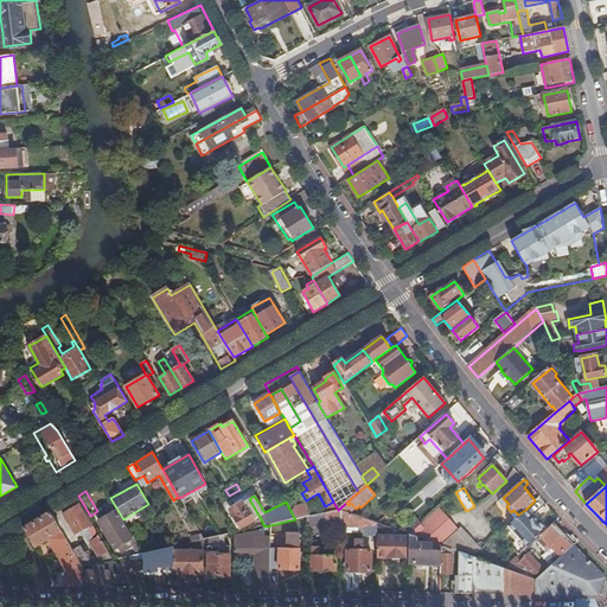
[(260,517),(249,499),(230,510),(235,517),(231,518),(237,529),(260,517)]
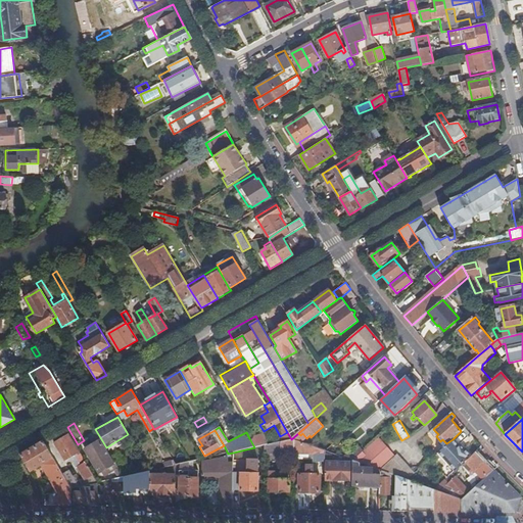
[(70,457),(88,485),(97,483),(98,483),(68,434),(54,443),(64,461),(70,457)]
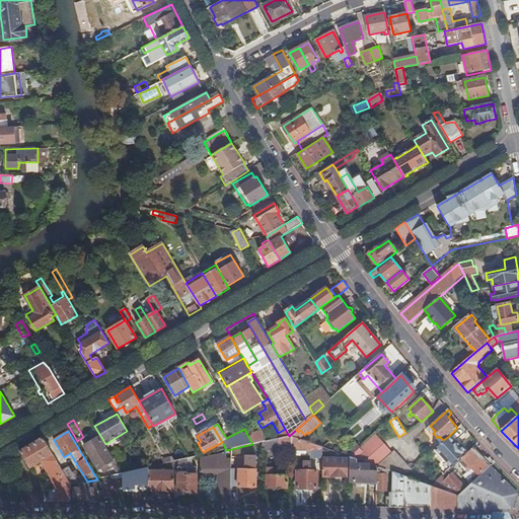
[(263,432),(247,435),(252,444),(262,442),(265,441),(263,432)]
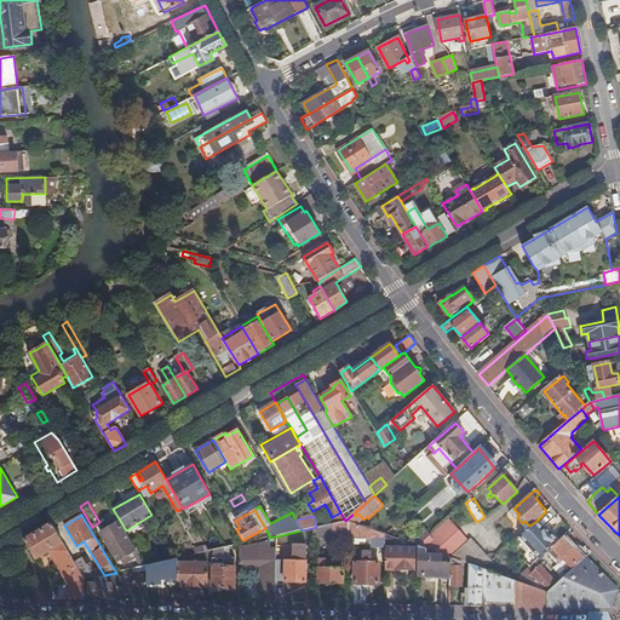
[(449,517),(431,535),(451,556),(470,539),(449,517)]
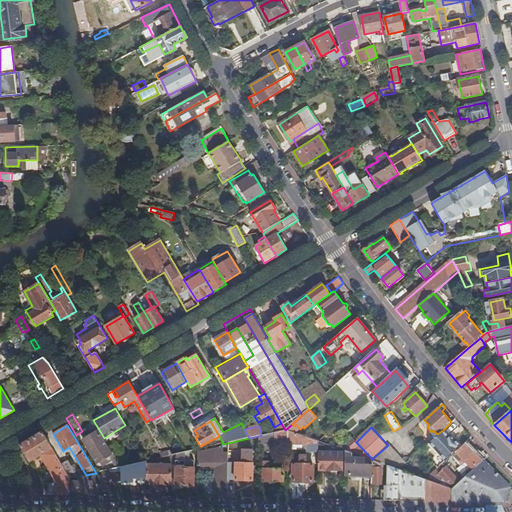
[(106,463),(112,460),(116,458),(111,449),(108,450),(96,430),(84,437),(88,443),(85,445),(97,463),(104,459),(106,463)]
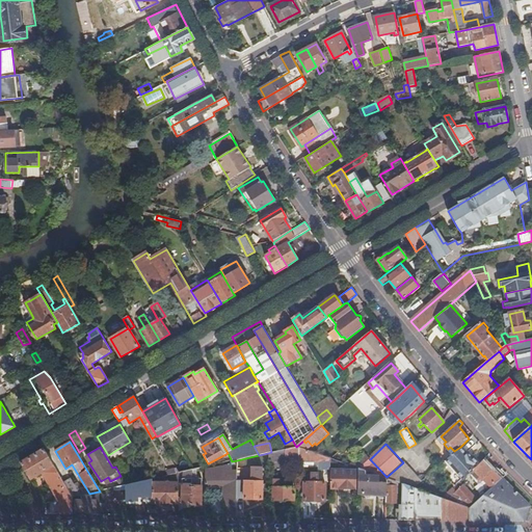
[(271,452),(268,453),(268,462),(298,462),(298,459),(299,448),(296,447),(271,452)]
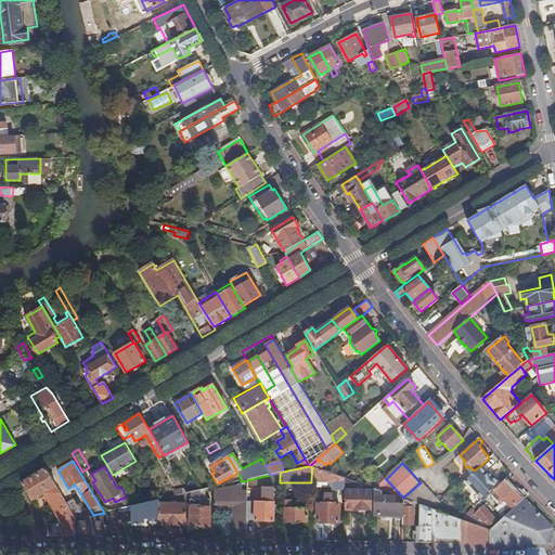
[(465,479),(482,500),(488,494),(493,490),(500,485),(492,476),(490,477),(486,473),(480,466),(474,470),(465,479)]
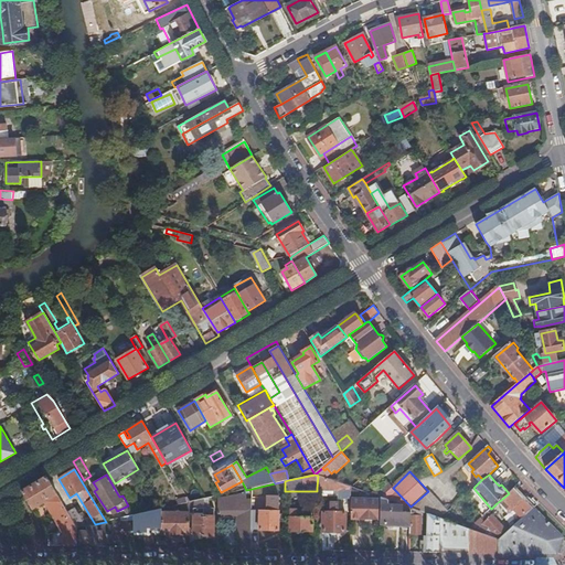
[(318,476),(317,488),(317,491),(324,491),(324,492),(328,492),(328,491),(334,491),(334,490),(339,490),(339,499),(351,500),(351,497),(351,487),(318,476)]
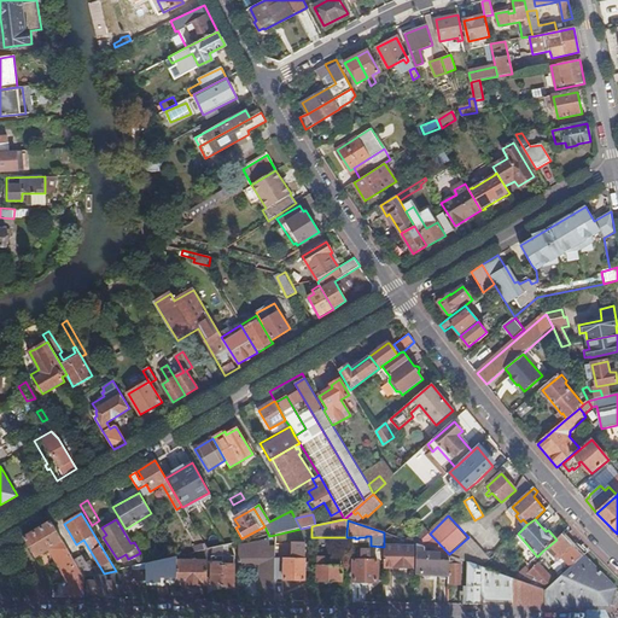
[(24,537),(36,557),(48,549),(66,578),(68,584),(68,598),(83,598),(83,578),(51,522),(24,537)]
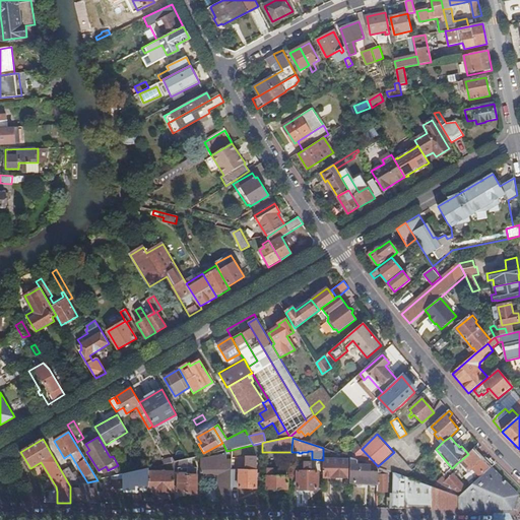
[(354,443),(341,455),(349,458),(361,449),(354,443)]
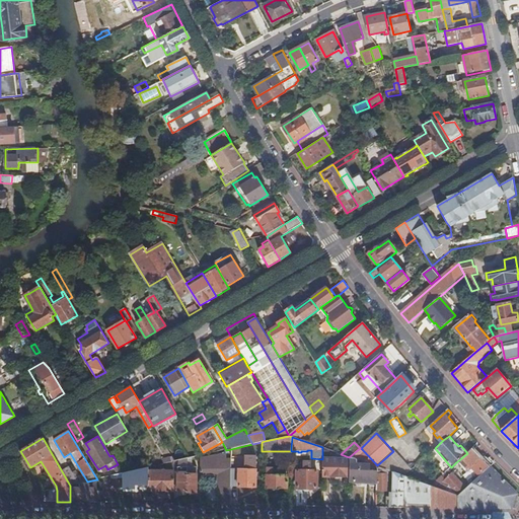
[(188,447),(171,456),(171,457),(174,461),(176,460),(188,458),(190,458),(199,456),(194,447),(189,450),(188,447)]
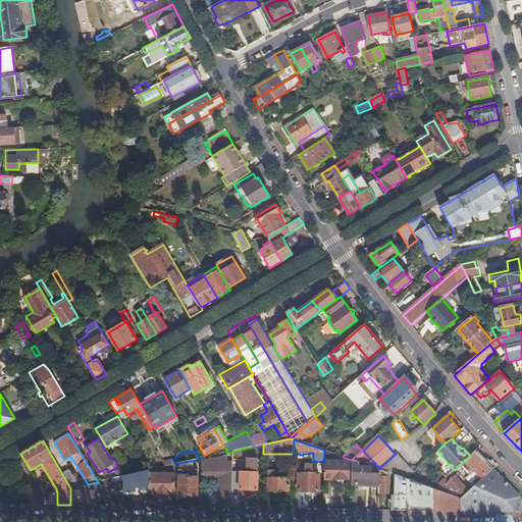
[(324,450),(324,459),(337,459),(340,458),(340,456),(324,450)]
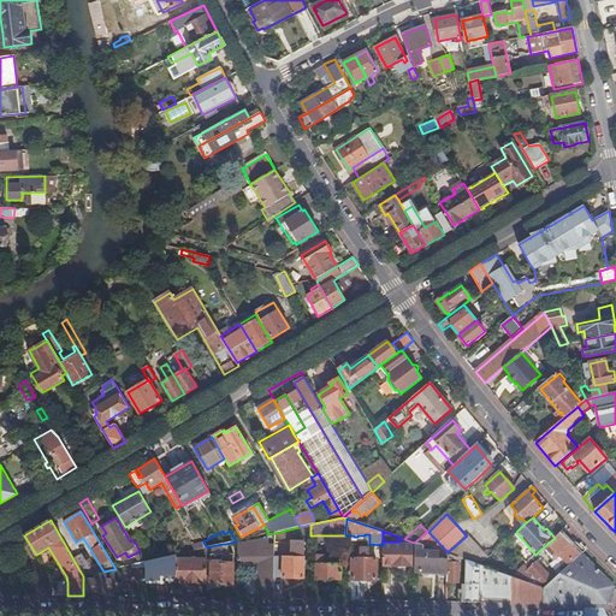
[(555,538),(548,544),(557,555),(556,556),(558,558),(560,557),(568,566),(581,555),(582,554),(561,531),(555,538)]
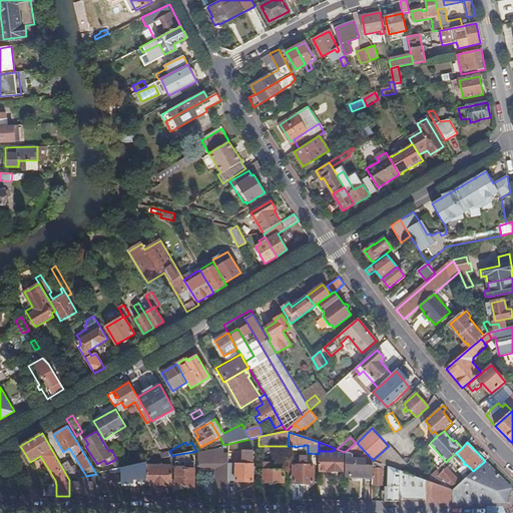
[(406,465),(389,447),(386,449),(372,462),(373,462),(387,467),(399,471),(406,465)]
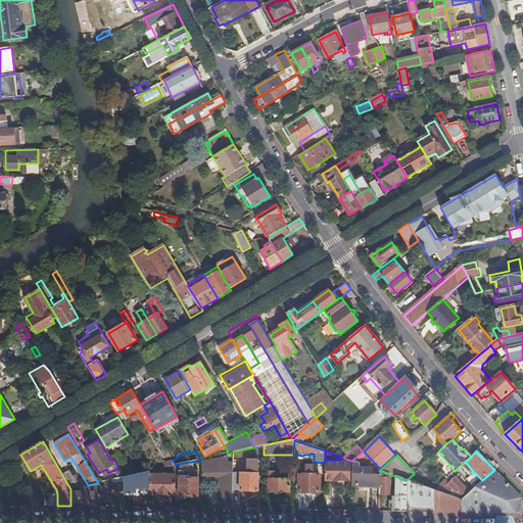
[(232,488),(233,464),(227,464),(227,458),(203,462),(203,477),(223,477),(223,481),(220,485),(220,498),(223,498),(223,509),(232,509),(232,488)]
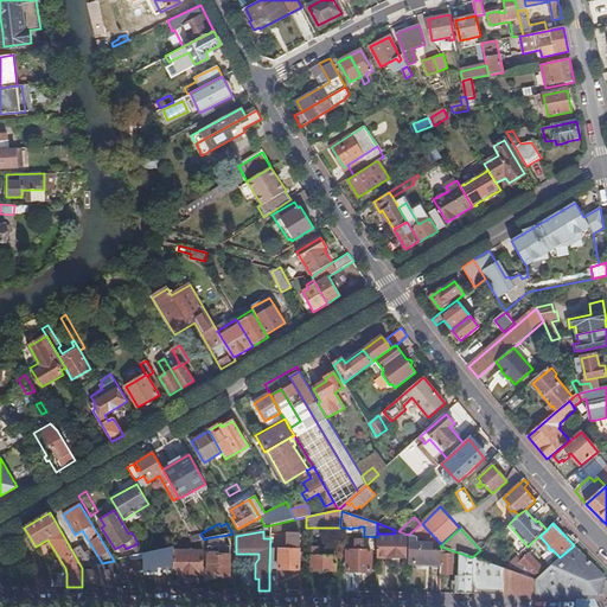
[(279,550),(279,567),(279,570),(299,570),(300,535),(286,535),(286,550),(279,550)]
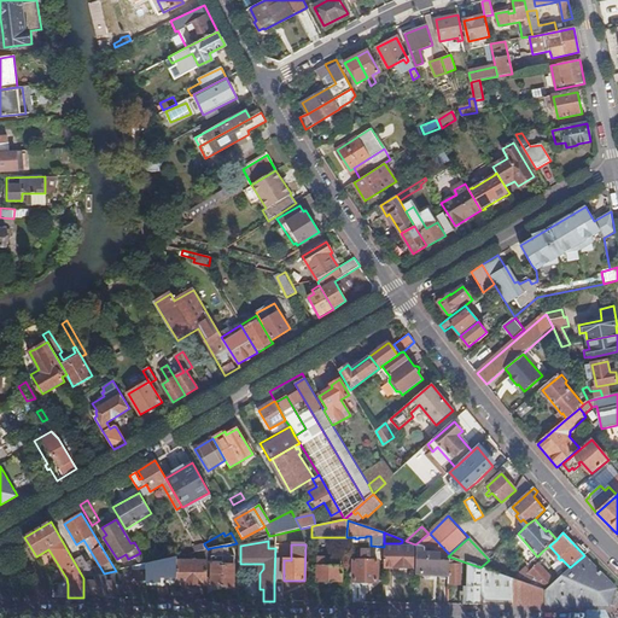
[(426,548),(415,544),(415,575),(448,575),(449,565),(449,557),(448,557),(444,554),(444,560),(441,560),(441,555),(438,554),(429,554),(429,559),(426,559),(426,548)]
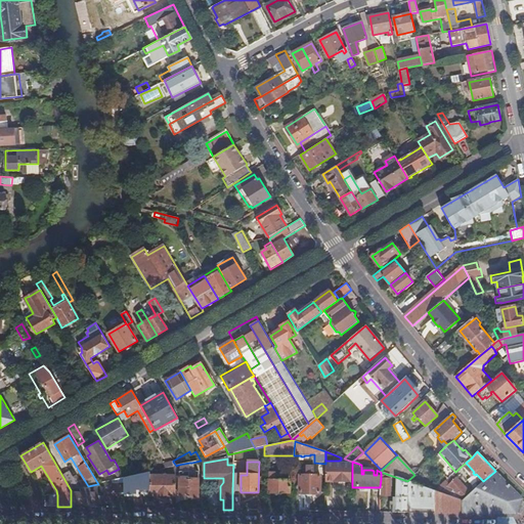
[(350,464),(325,464),(324,481),(350,482),(350,464)]
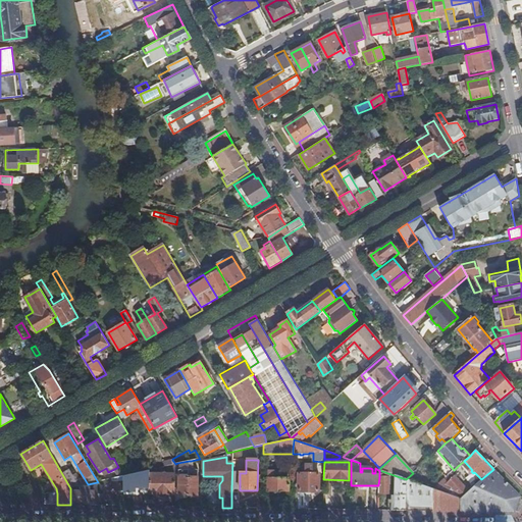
[(299,474),(299,491),(318,491),(319,474),(312,474),(312,465),(305,465),(305,474),(299,474)]
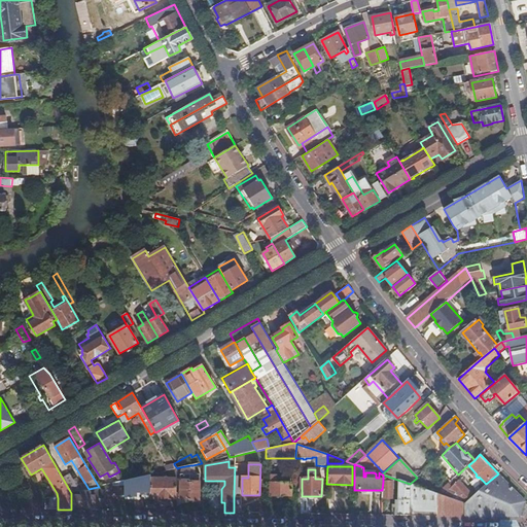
[(125,480),(125,493),(150,493),(150,498),(163,498),(163,495),(176,495),(177,479),(150,479),(150,475),(125,480)]
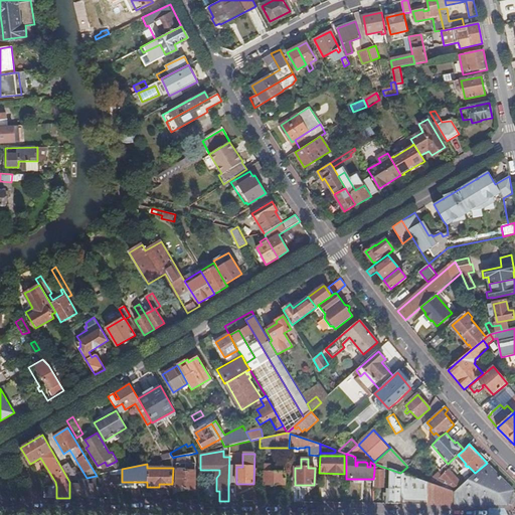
[(176,489),(186,489),(186,464),(176,464),(176,489)]
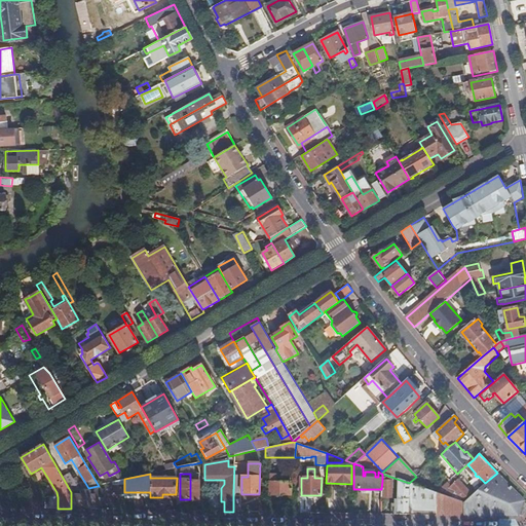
[(190,474),(190,499),(199,499),(199,475),(190,474)]
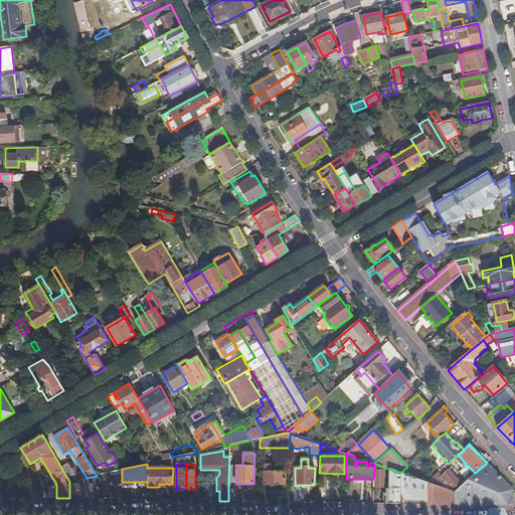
[(506,506),(514,491),(486,464),(475,473),(457,489),(454,492),(454,505),(506,506)]
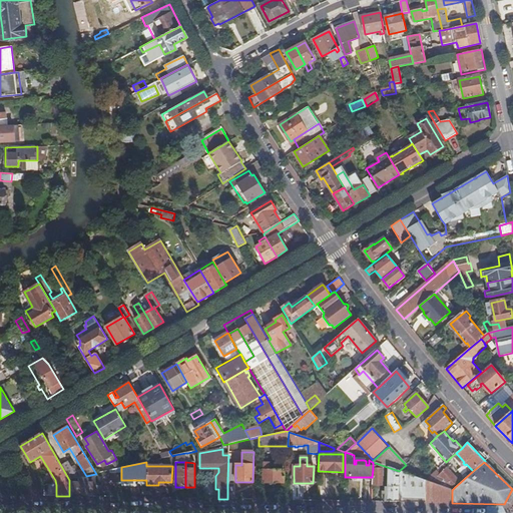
[(264,463),(264,482),(283,483),(283,471),(275,471),(275,463),(264,463)]
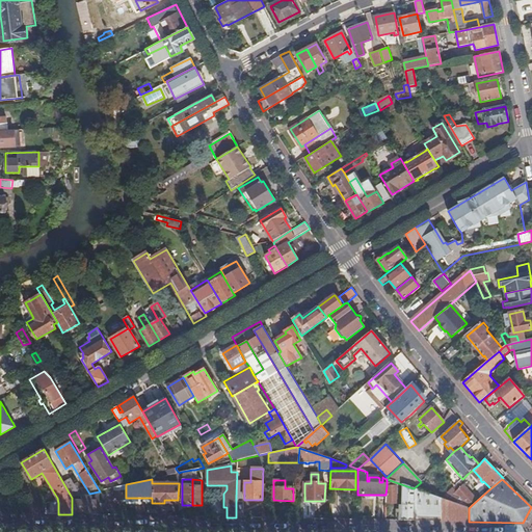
[(107,510),(126,509),(126,498),(126,484),(121,486),(120,486),(120,491),(114,491),(113,502),(106,502),(107,510)]
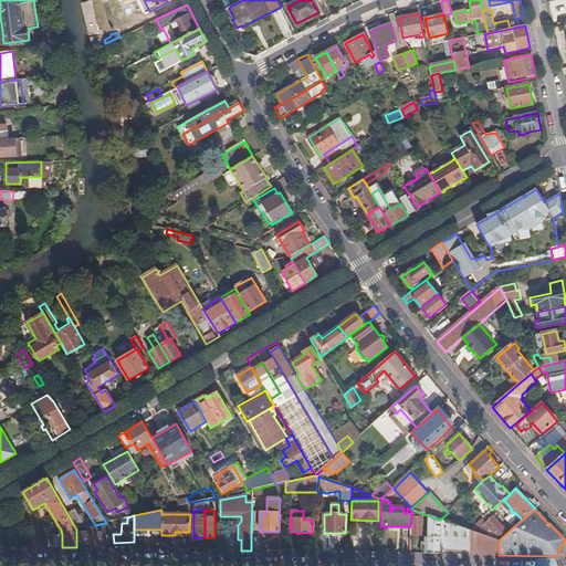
[(421,543),(420,554),(440,554),(440,520),(427,515),(427,537),(423,537),(423,543),(421,543)]
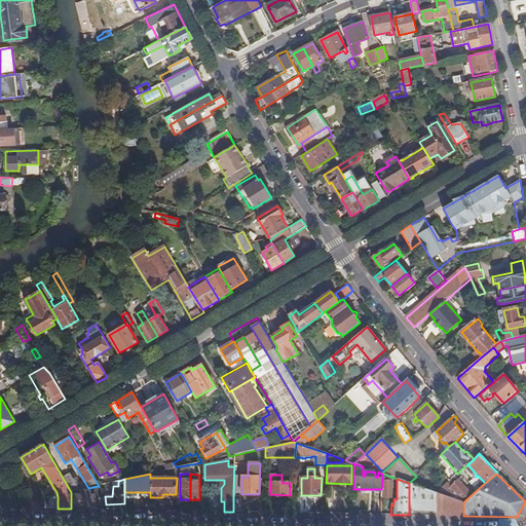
[(447,484),(437,492),(463,502),(466,499),(464,497),(471,493),(458,479),(449,487),(447,484)]
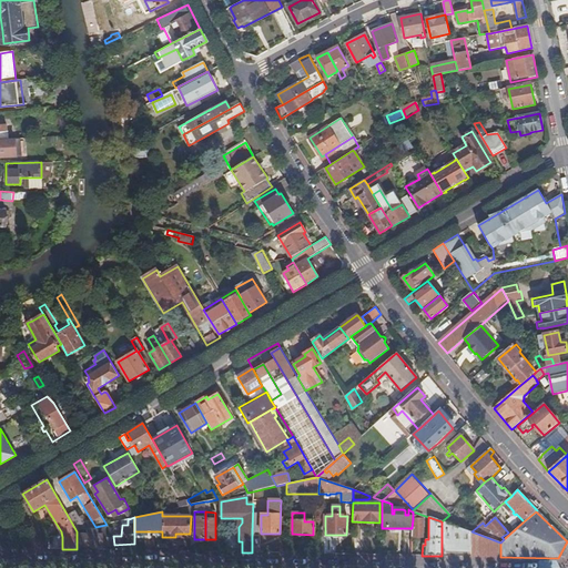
[(412,528),(412,537),(422,537),(422,519),(413,519),(412,528)]
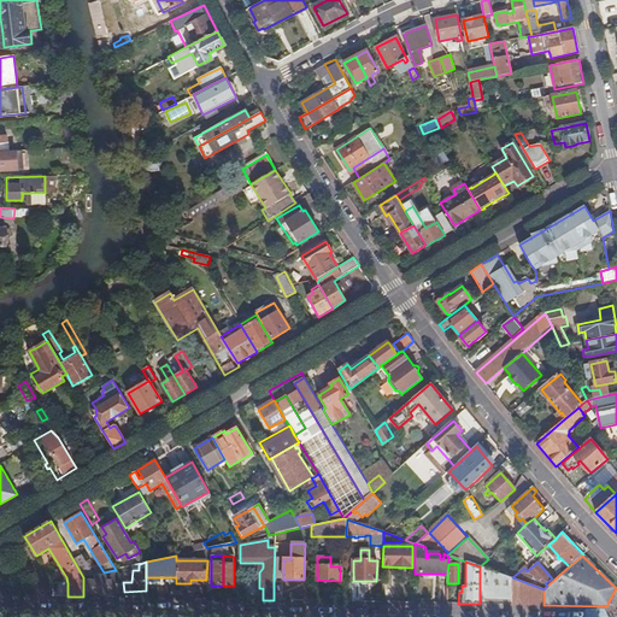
[(512,604),(512,577),(480,566),(480,604),(512,604)]
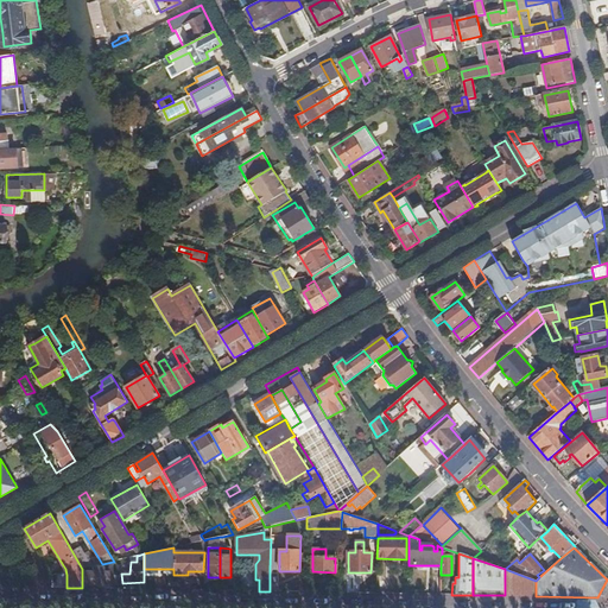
[(82,588),(100,589),(100,584),(111,586),(111,574),(113,574),(113,568),(113,562),(102,564),(82,569),(82,588)]
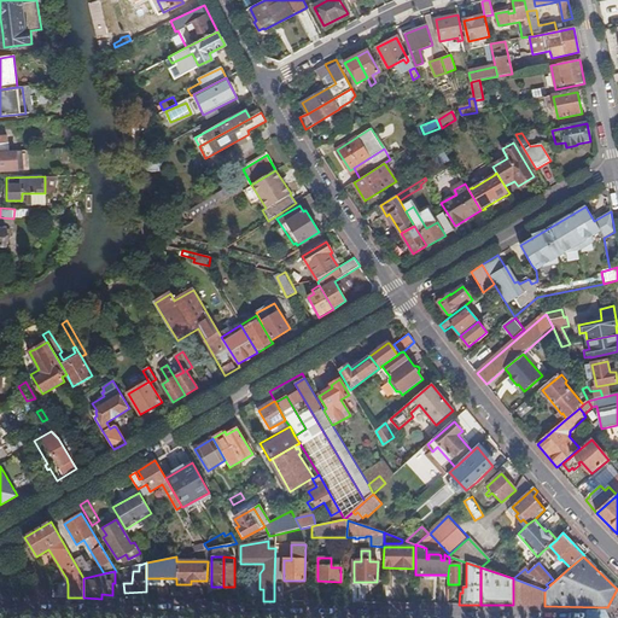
[(544,590),(513,578),(513,605),(544,606),(544,590)]
